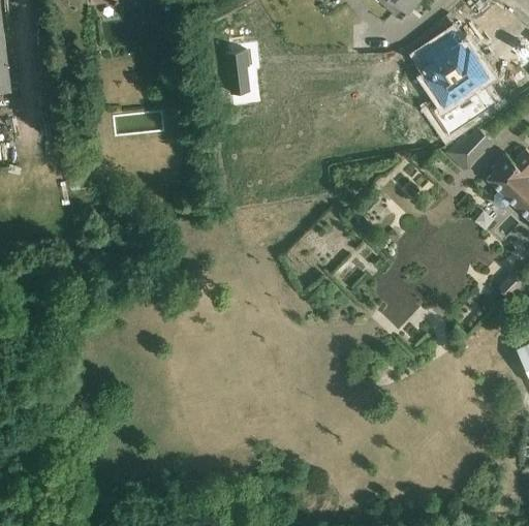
[(386,0),(406,17),(419,2),(416,0),(386,0)]
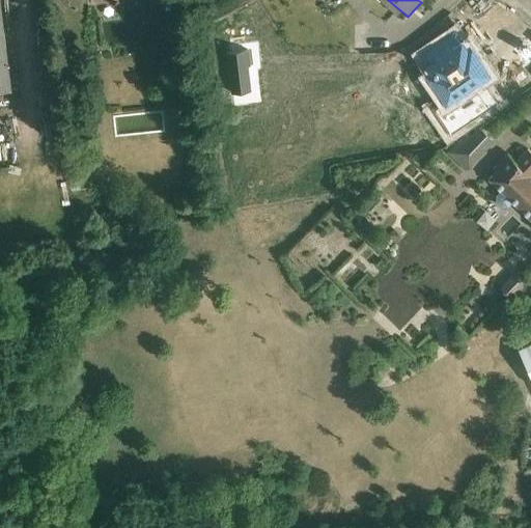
[(0,93),(11,92),(0,3),(0,93)]
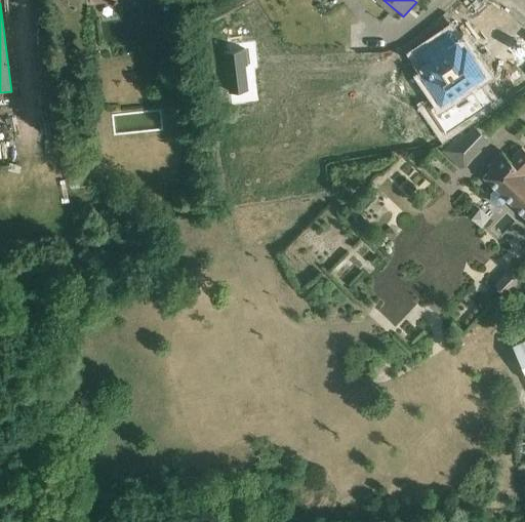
[(430,50),(417,58),(430,75),(426,78),(428,81),(438,96),(440,99),(443,106),(446,109),(451,116),(457,126),(457,127),(460,125),(484,109),(471,90),(474,88),(475,88),(476,87),(475,84),(473,82),(476,80),(477,79),(483,75),(475,65),(471,57),(468,59),(466,55),(465,54),(468,52),(466,50),(461,53),(450,36),(430,50)]
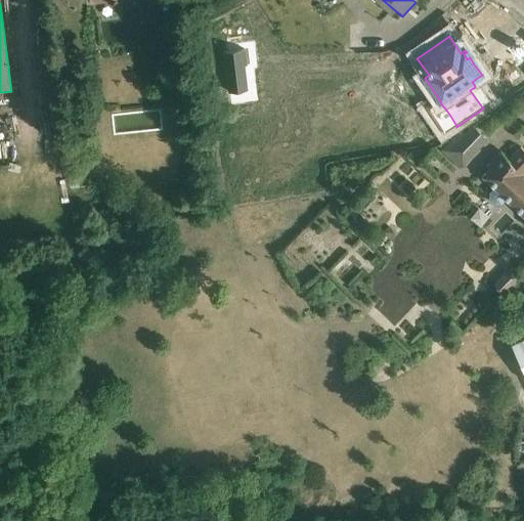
[(245,52),(224,54),(224,57),(227,80),(229,94),(248,93),(246,82),(245,69),(247,69),(245,52)]
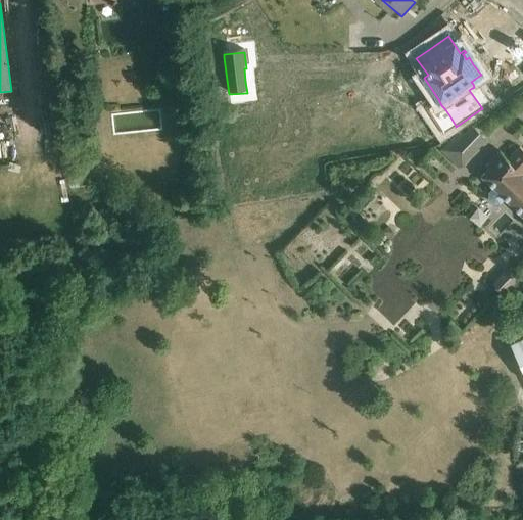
[(374,103),(383,96),(400,117),(414,107),(384,71),(362,88),(374,103)]
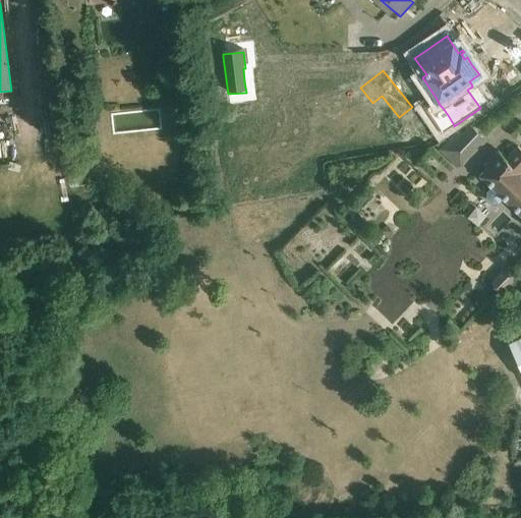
[(463,135),(459,131),(440,153),(458,170),(461,167),(462,168),(486,142),(471,127),(463,135)]
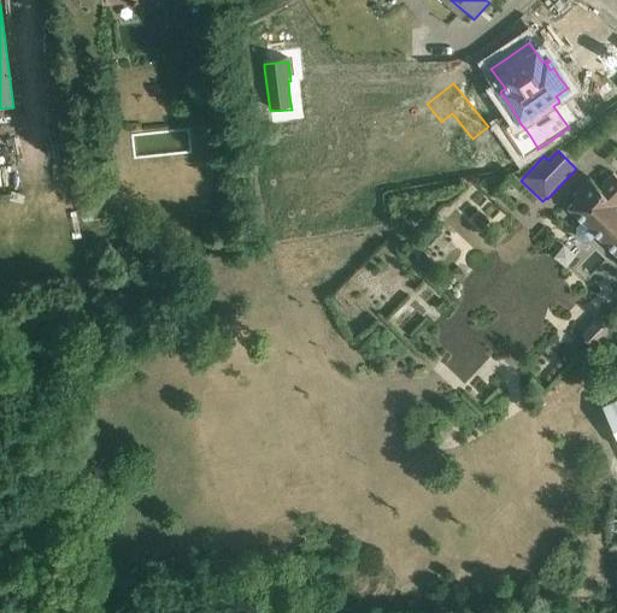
[(592,245),(598,239),(616,257),(616,180),(613,176),(599,192),(589,183),(574,199),(576,202),(569,211),(583,225),(579,230),(579,239),(585,245),(592,245)]
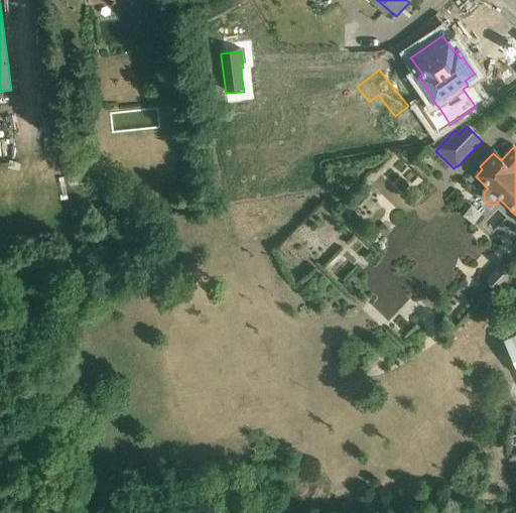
[(488,275),(497,289),(515,278),(506,263),(488,275)]
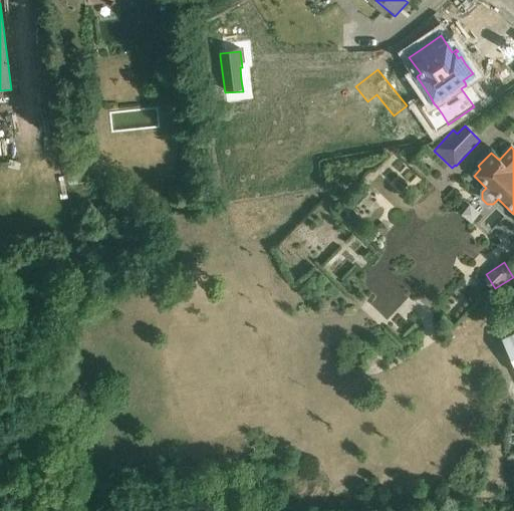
[(513,333),(501,340),(510,358),(513,366),(513,367),(513,333)]
